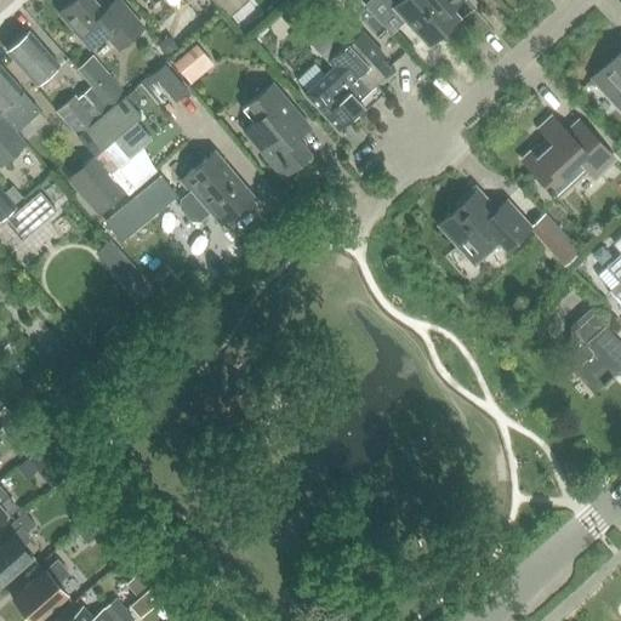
[(120,0),(101,0),(100,3),(97,0),(70,0),(56,13),(89,51),(106,36),(118,49),(143,26),(120,0)]
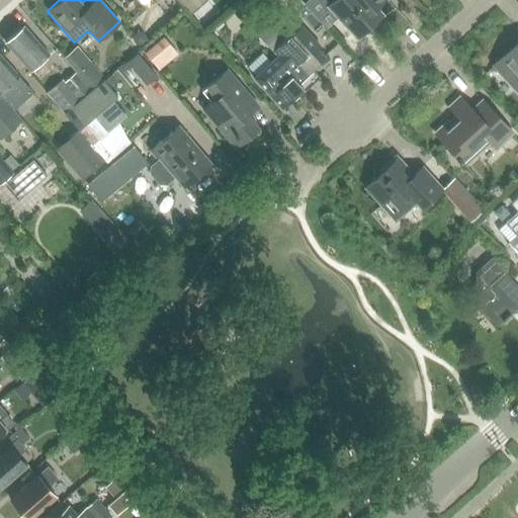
[(205,0),(179,0),(190,13),(205,0)]
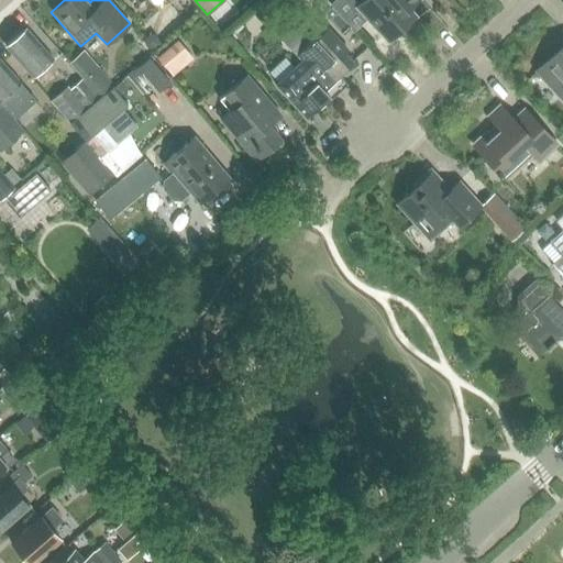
[(414,0),(363,0),(357,6),(352,0),(331,0),(329,3),(354,30),(365,19),(386,41),(407,21),(400,13),(414,0)]
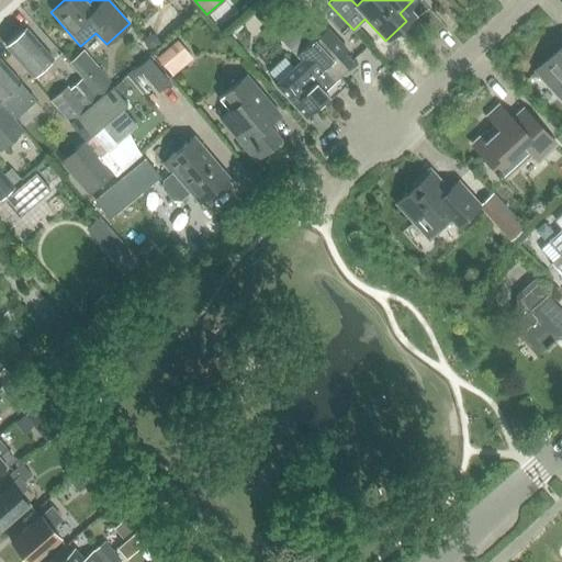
[(299,62),(296,65),(273,86),(303,119),(343,81),(338,77),(351,64),(340,53),(344,49),(325,31),(323,33),(307,18),(285,37),(299,52),(294,56),(299,62)]
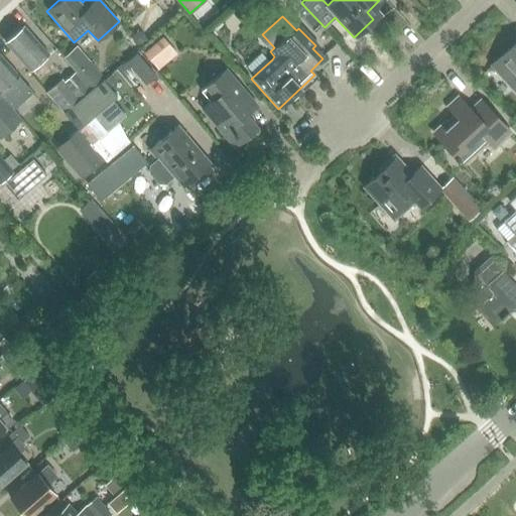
[(6,43),(31,73),(49,55),(25,27),(6,43)]
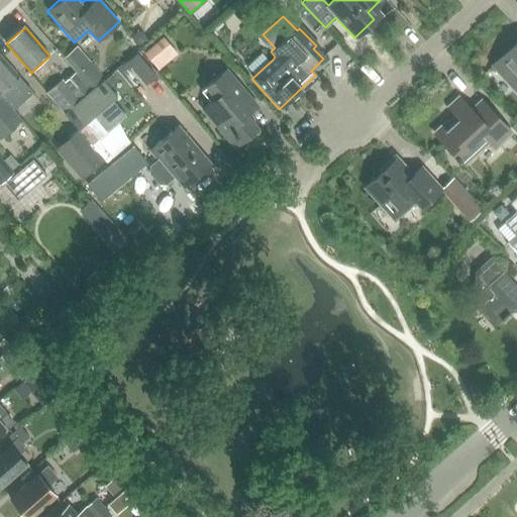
[(141,30),(132,36),(138,45),(147,39),(141,30)]
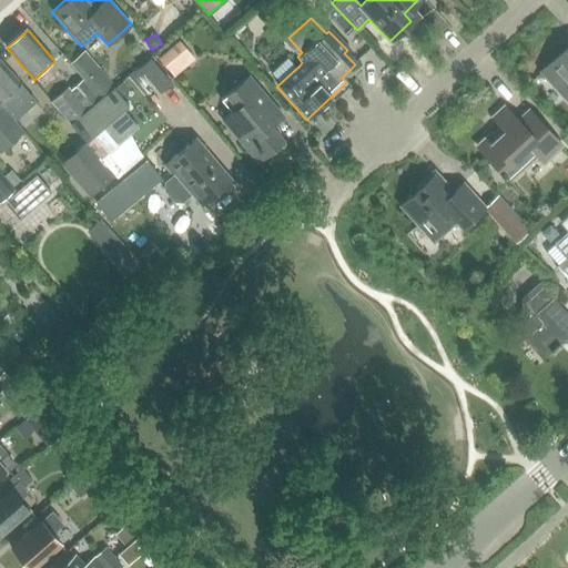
[(178,42),(158,59),(171,74),(191,57),(178,42)]
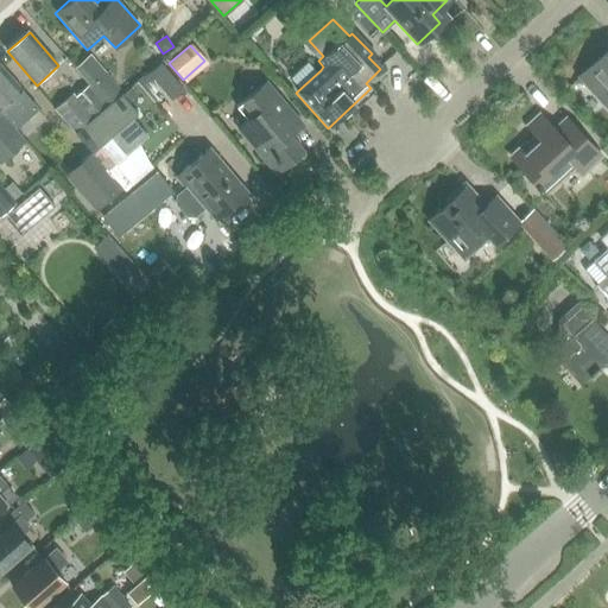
[(607,50),(588,70),(578,78),(607,108),(607,50)]
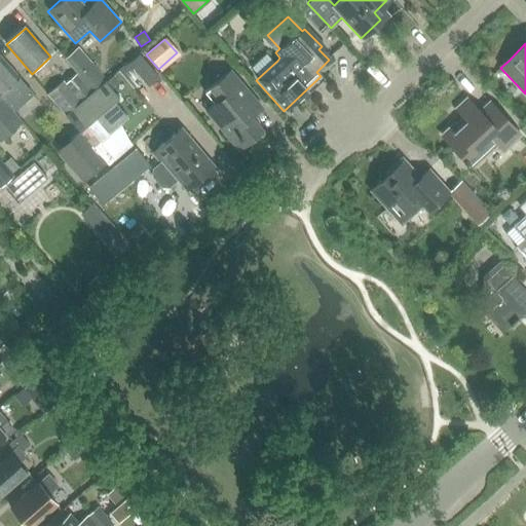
[(0,95),(1,97),(13,111),(33,94),(0,55),(0,95)]
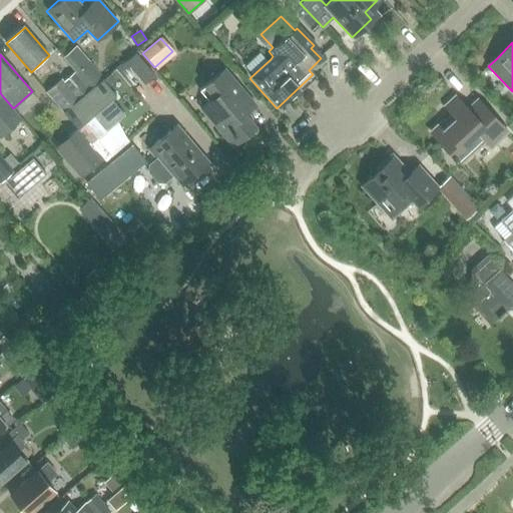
[(77,73),(89,88),(102,77),(89,62),(77,73)]
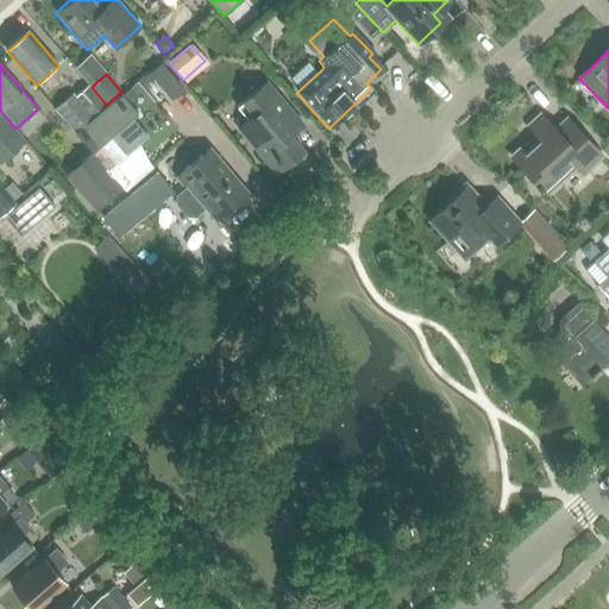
[(267,82),(237,108),(249,121),(238,130),(277,174),(305,150),(293,136),(286,129),(297,118),(267,82)]
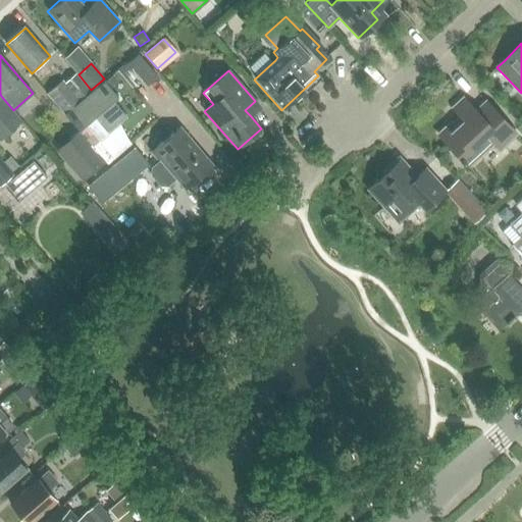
[(63,115),(92,92),(75,73),(65,83),(62,80),(46,94),(63,115)]
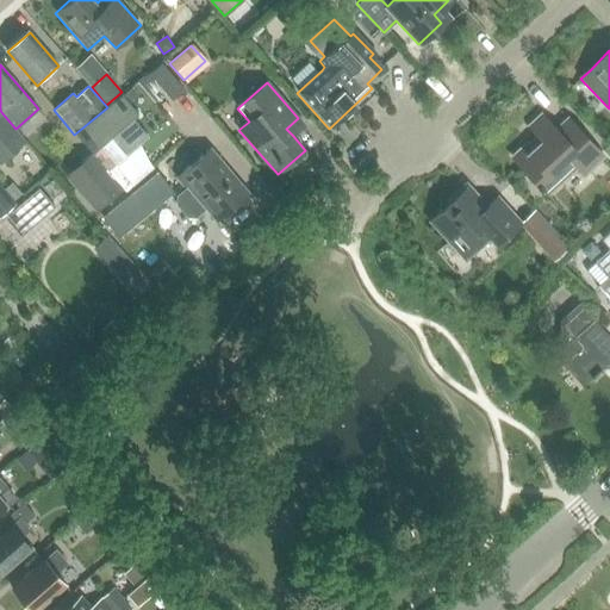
[(131,86),(122,94),(129,103),(138,94),(131,86)]
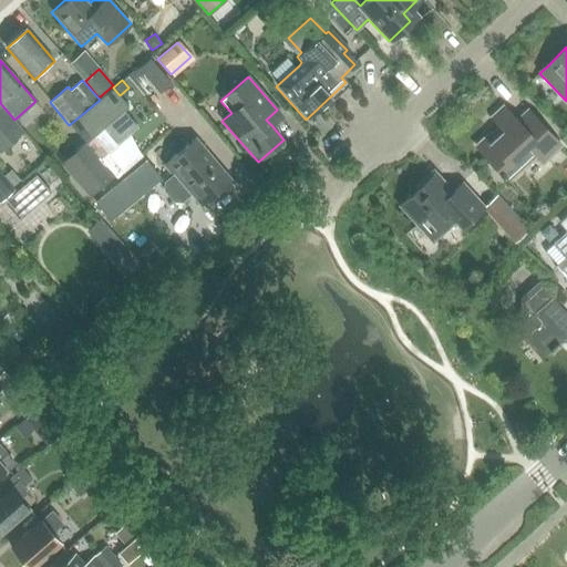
[(69,125),(84,143),(99,158),(100,157),(136,126),(123,110),(127,105),(120,95),(113,88),(100,100),(69,125)]
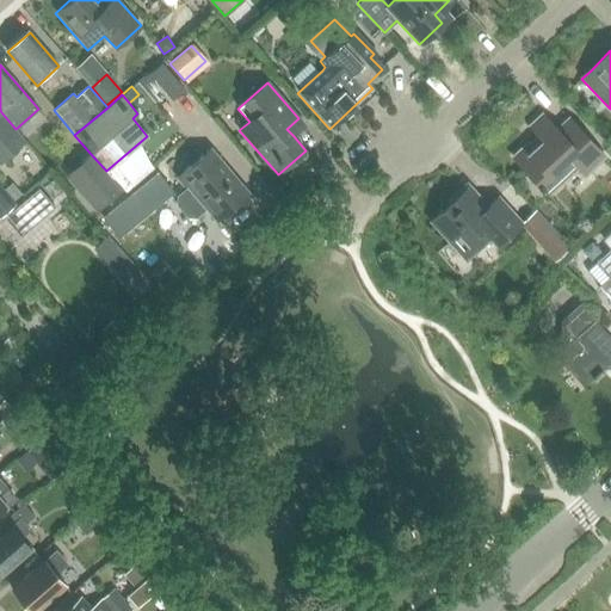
[(16,129),(1,112),(0,112),(0,162),(0,164),(26,141),(16,129)]
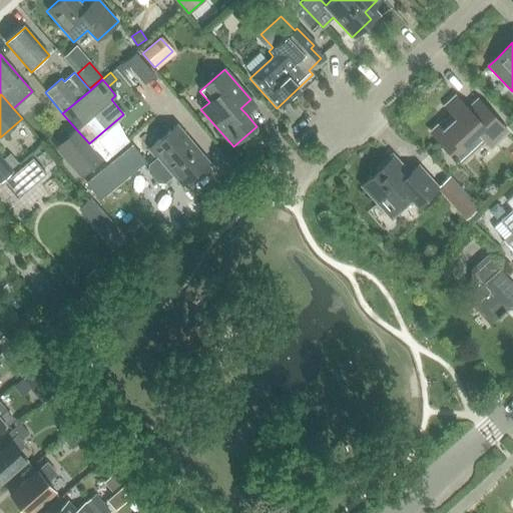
[(430,133),(460,165),(474,152),(471,149),(483,138),(491,147),(507,132),(477,100),(466,110),(454,96),(443,106),(453,116),(445,124),(443,121),(430,133)]
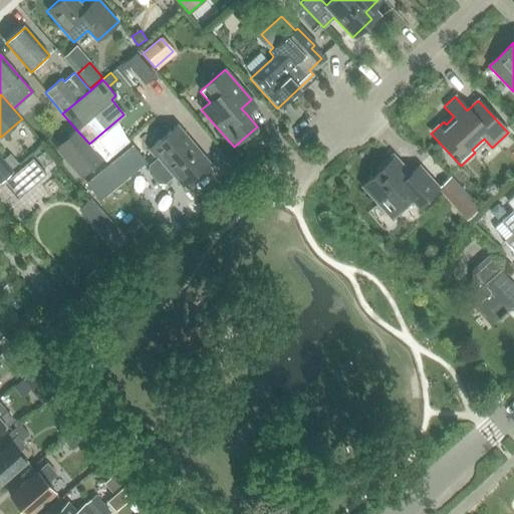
[(176,126),(149,151),(156,159),(149,165),(149,173),(158,184),(165,184),(174,176),(183,187),(208,164),(176,126)]
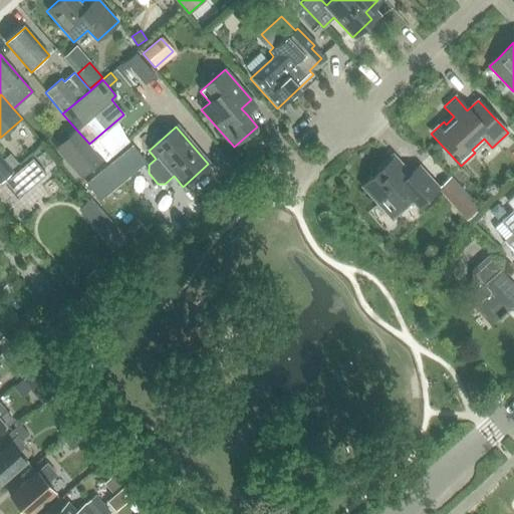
[(103,159),(90,143),(89,144),(76,130),(54,148),(81,179),(103,159)]
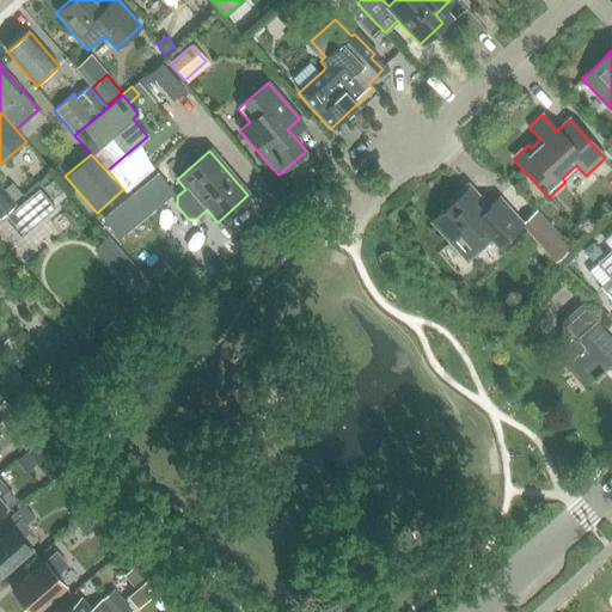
[(158,172),(104,216),(118,234),(172,190),(158,172)]
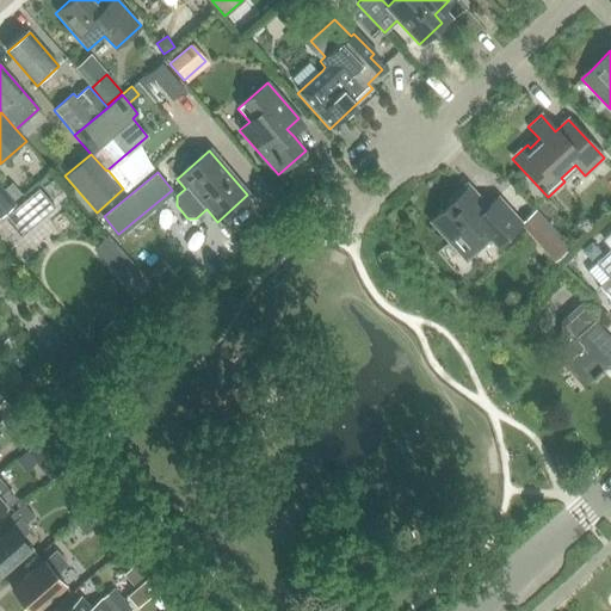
[(13,183),(6,189),(17,202),(24,195),(13,183)]
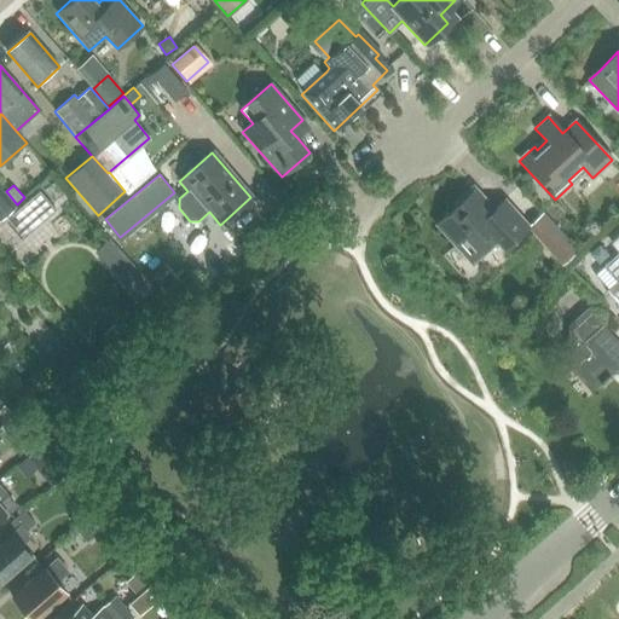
[(0,218),(13,207),(0,190),(0,218)]
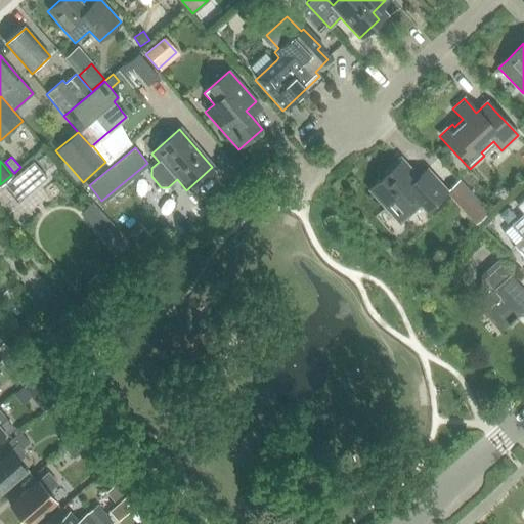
[(17,203),(47,177),(34,161),(4,186),(17,203)]
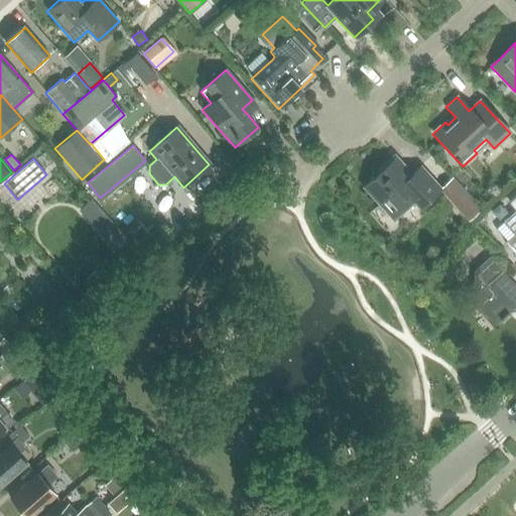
[(408,178),(402,172),(390,159),(381,168),(384,170),(365,188),(365,191),(379,207),(381,206),(393,218),(411,201),(418,209),(439,189),(419,168),(408,178)]
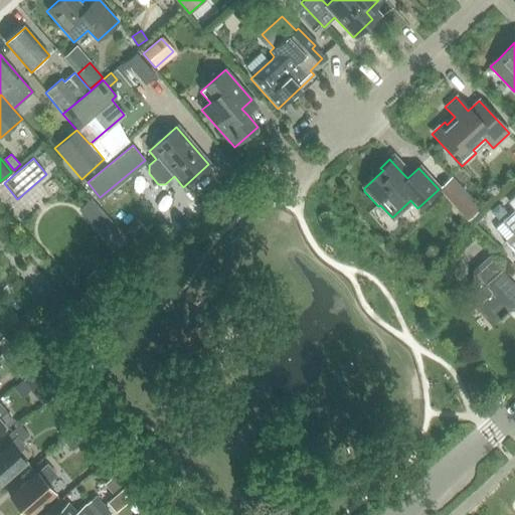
[(453,176),(440,188),(469,220),(482,208),(453,176)]
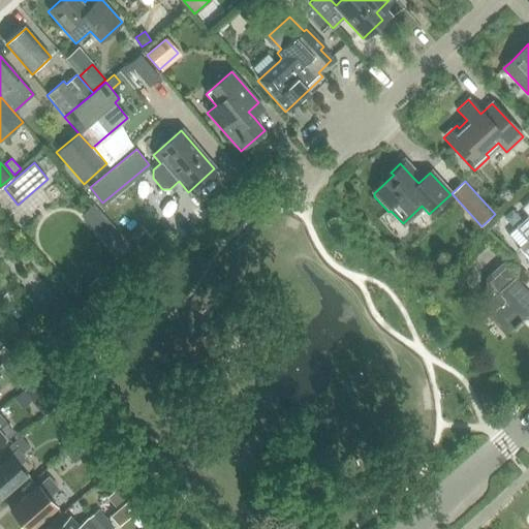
[(528,214),(528,216),(515,228),(527,242),(518,251),(528,263),(528,201),(523,208),(528,214)]
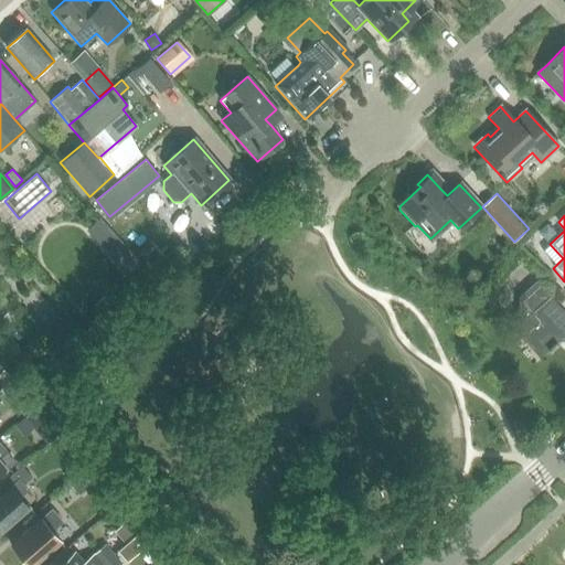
[(98,217),(85,228),(121,270),(135,258),(98,217)]
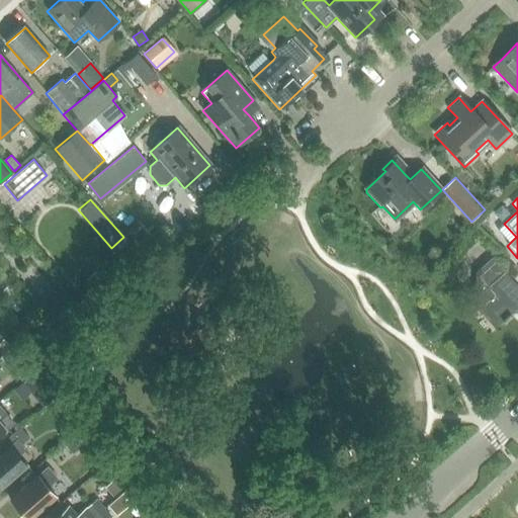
[(483,213),(476,220),(480,223),(486,217),(483,213)]
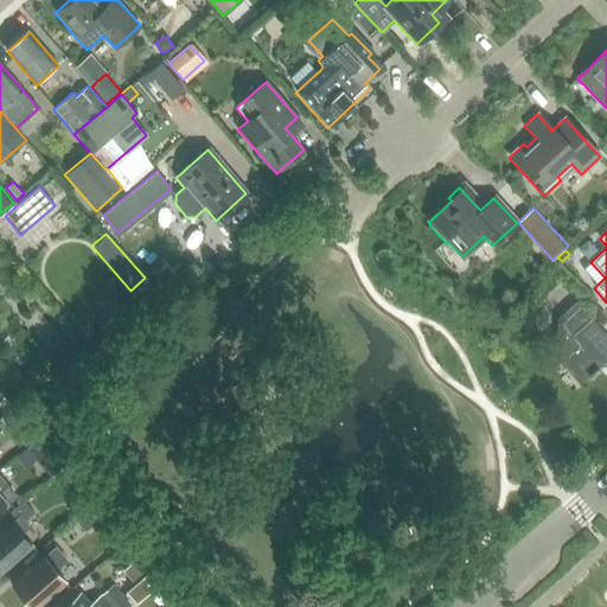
[(592,302),(585,308),(592,317),(599,311),(592,302)]
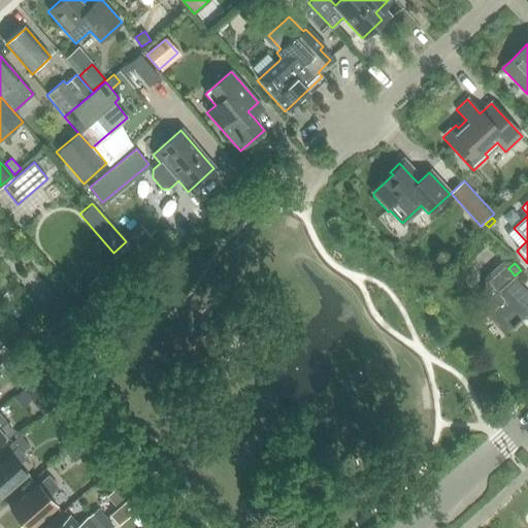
[(527,294),(500,264),(483,279),(496,294),(480,309),(503,335),(523,318),(527,322),(527,294)]
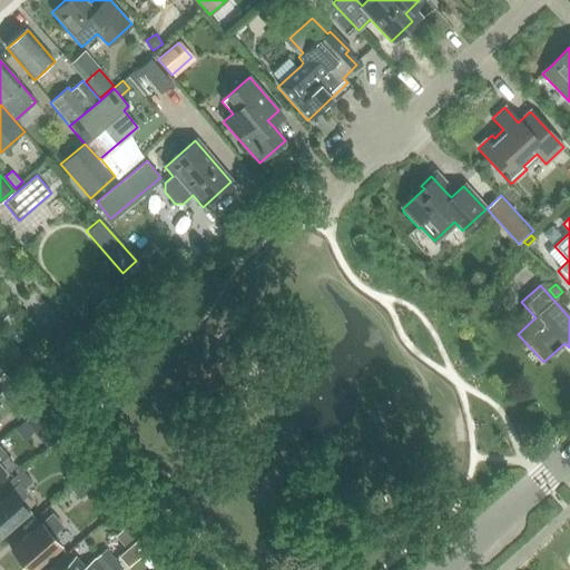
[(229,350),(205,372),(225,394),(249,372),(229,350)]
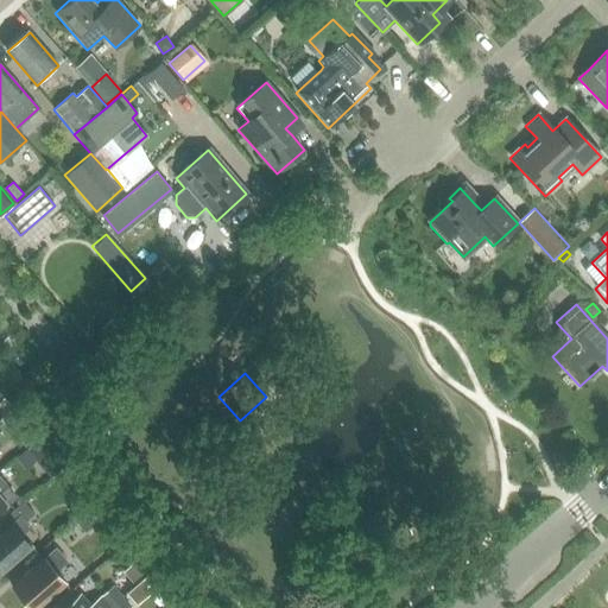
[(27,428),(26,445),(36,437),(27,428)]
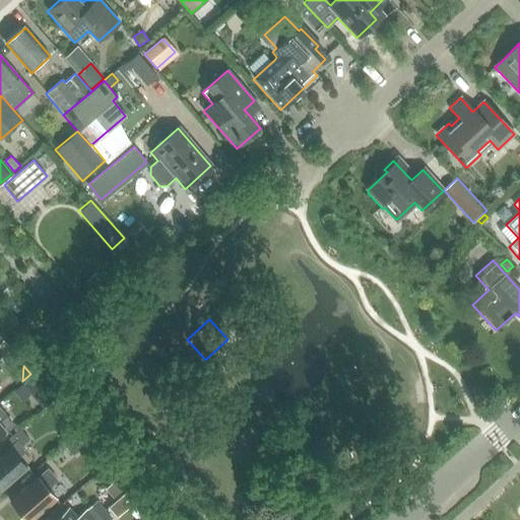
[(35,374),(14,392),(21,400),(29,393),(35,399),(47,389),(35,374)]
